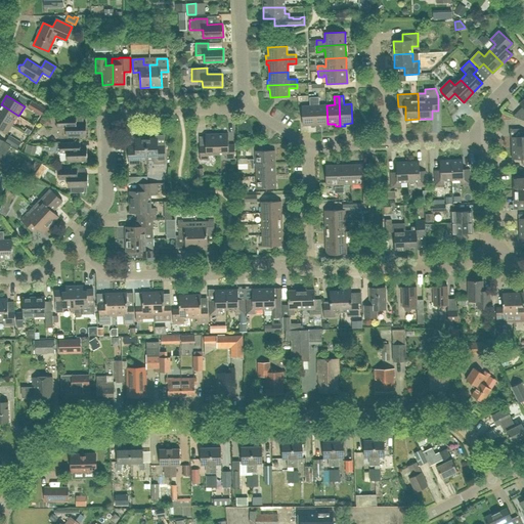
[(309,97),(309,105),(302,106),(303,126),(311,125),(311,127),(315,127),(314,97),(309,97)]
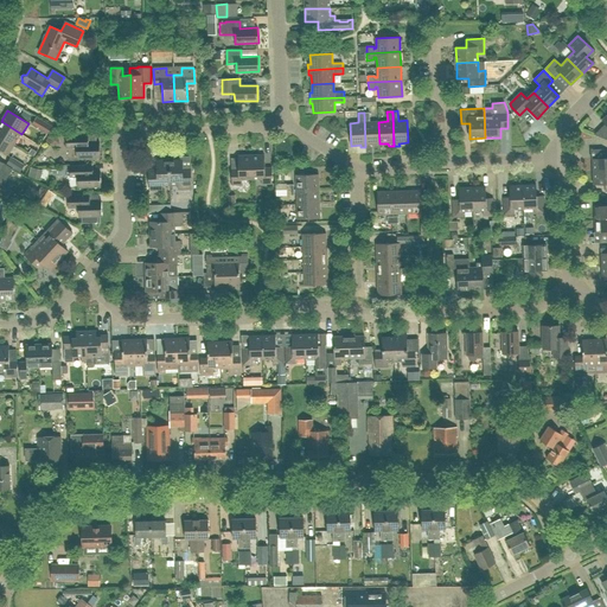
[(379,144),(378,122),(369,122),(369,113),(364,113),(365,147),(371,147),(371,145),(379,144)]
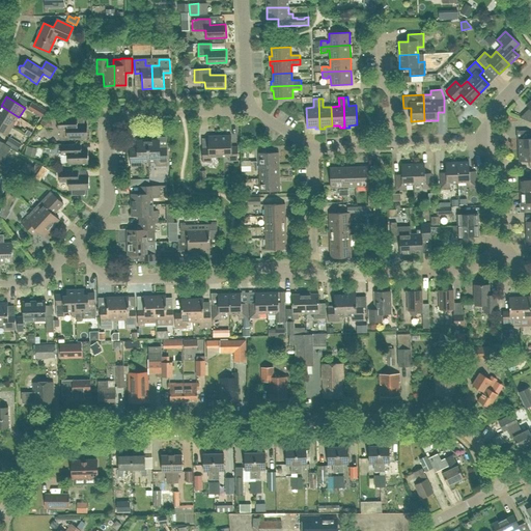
[(42,117),(45,112),(32,104),(29,110),(42,117)]
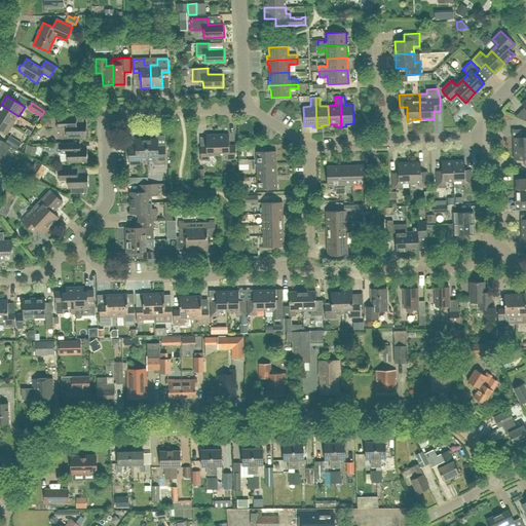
[(19,116),(1,105),(0,105),(0,116),(13,125),(19,116)]
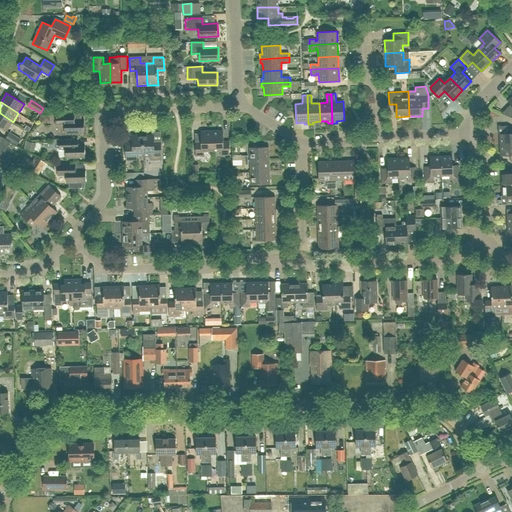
[(13,122),(0,113),(0,127),(6,131),(13,122)]
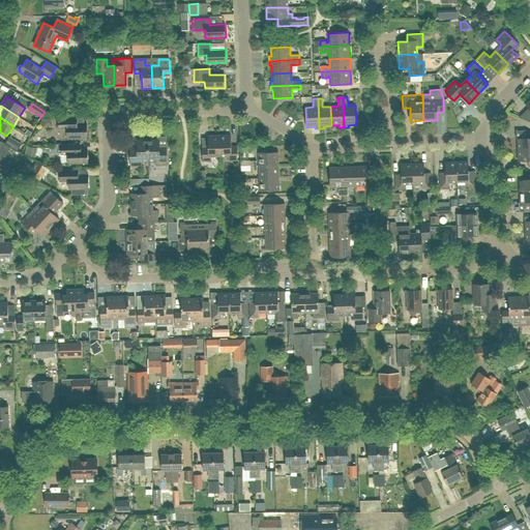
[(87,138),(87,124),(78,124),(77,118),(57,119),(58,129),(66,129),(67,138),(87,138)]
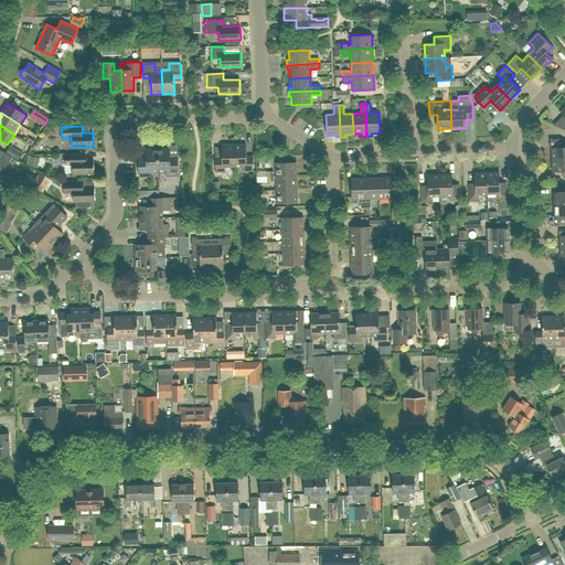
[(552,160),(564,159),(564,140),(562,140),(562,147),(551,148),(552,160)]
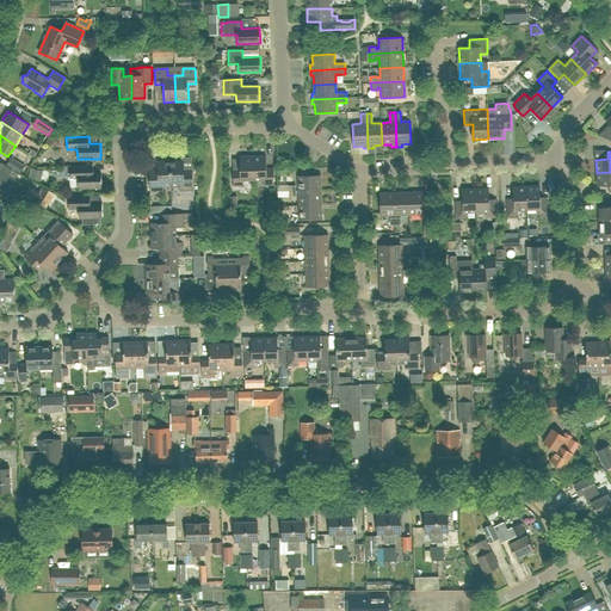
[(253,180),(253,156),(240,156),(240,170),(233,170),(233,186),(244,186),(244,180),(253,180)]
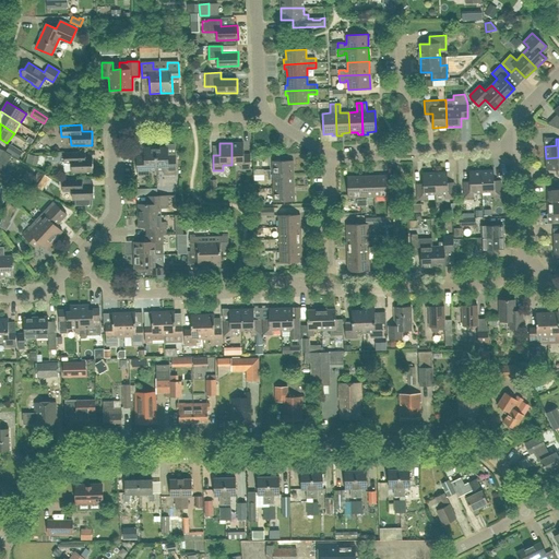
[(232,143),(232,165),(240,165),(241,169),(251,169),(250,154),(244,154),(244,143),(232,143)]
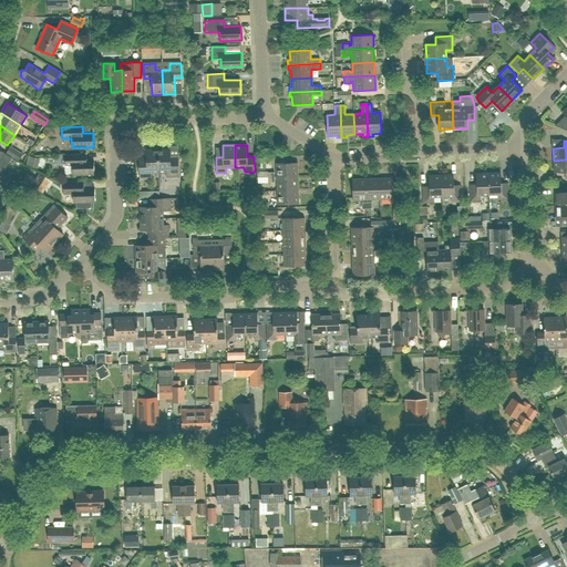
[(11,146),(7,153),(19,161),(23,154),(11,146)]
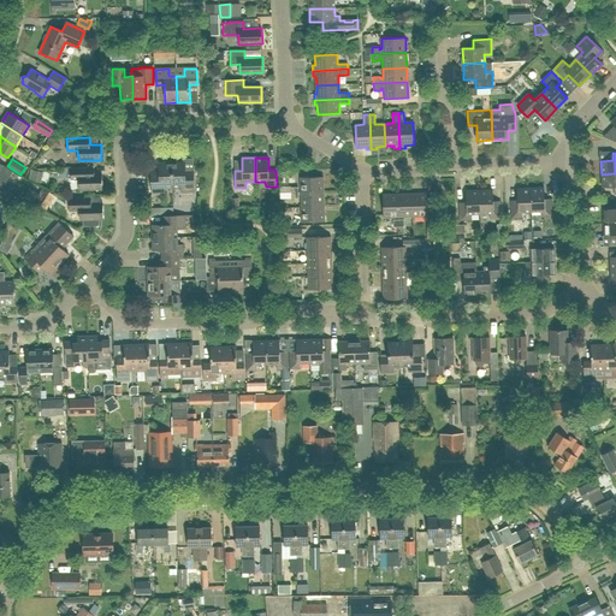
[(172,188),(172,163),(159,163),(159,175),(150,176),(152,194),(165,193),(165,188),(172,188)]
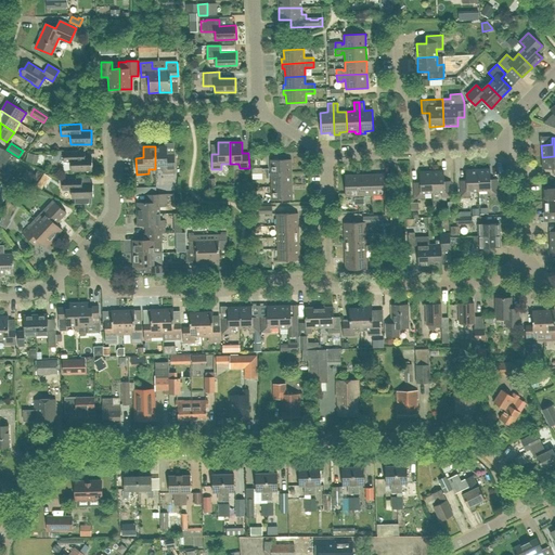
[(155,146),(155,169),(163,169),(163,173),(175,172),(175,156),(167,157),(166,146),(155,146)]
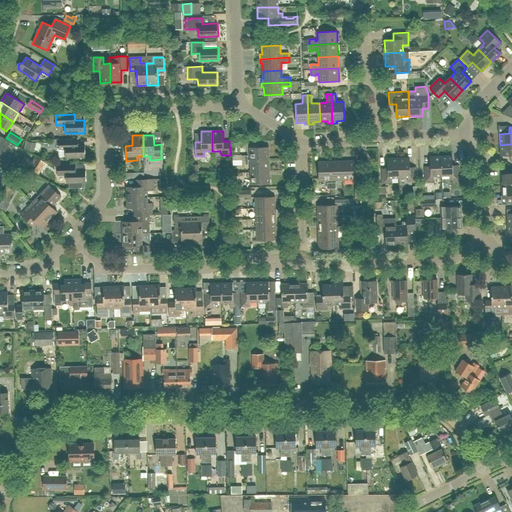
[(0,155),(2,157),(6,150),(10,142),(0,136),(0,155)]
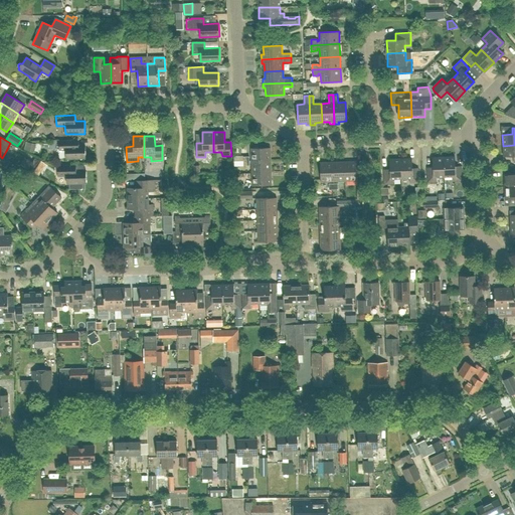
[(65,147),(65,150),(65,159),(86,159),(86,146),(72,146),(72,140),(58,141),(58,147),(65,147)]
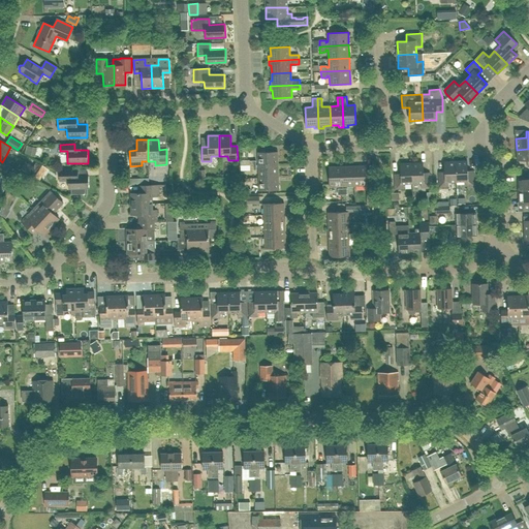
[(528,149),(517,150),(517,161),(527,160),(527,166),(528,166),(528,149)]
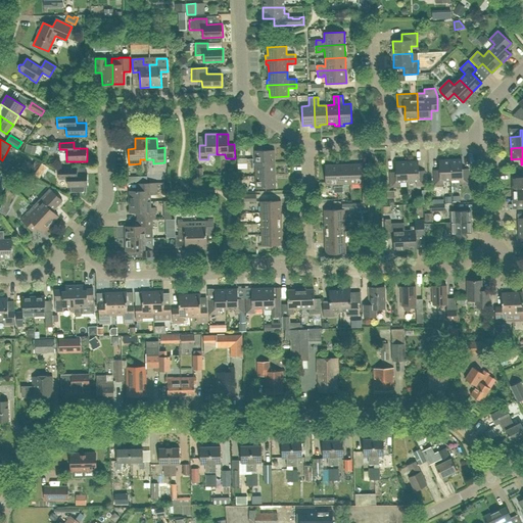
[(255,163),(275,163),(274,150),(255,151),(255,163)]
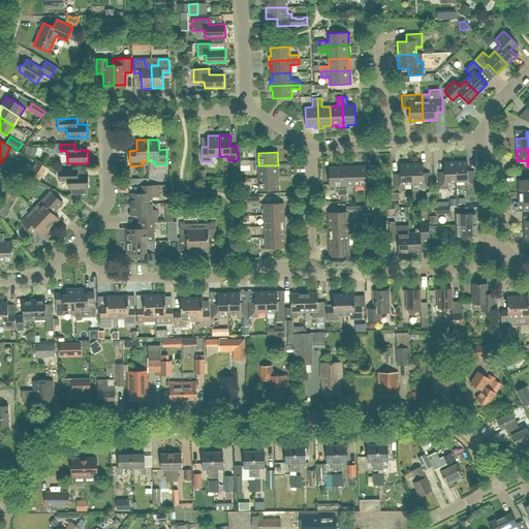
[(21,169),(28,174),(33,166),(25,161),(21,169)]
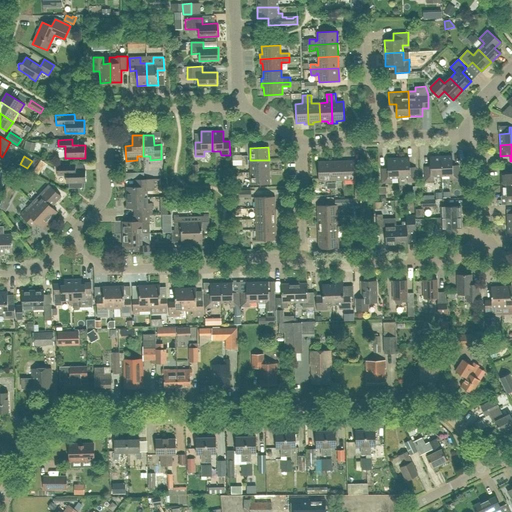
[(441,176),(441,156),(430,156),(430,166),(424,167),(425,181),(434,181),(433,176),(441,176)]
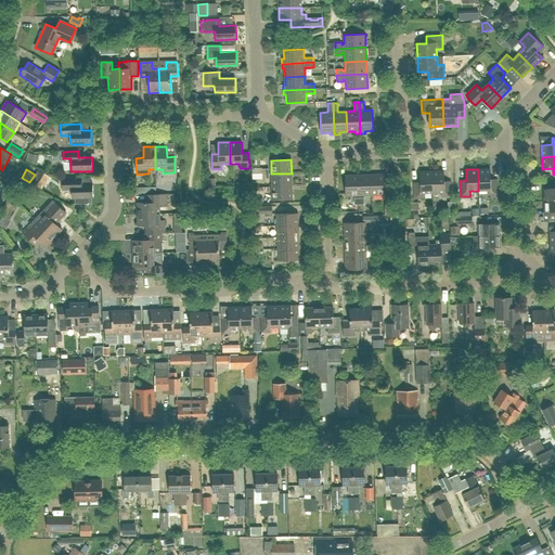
[(478,169),(478,191),(488,191),(488,195),(498,195),(497,179),(490,179),(490,169),(478,169)]
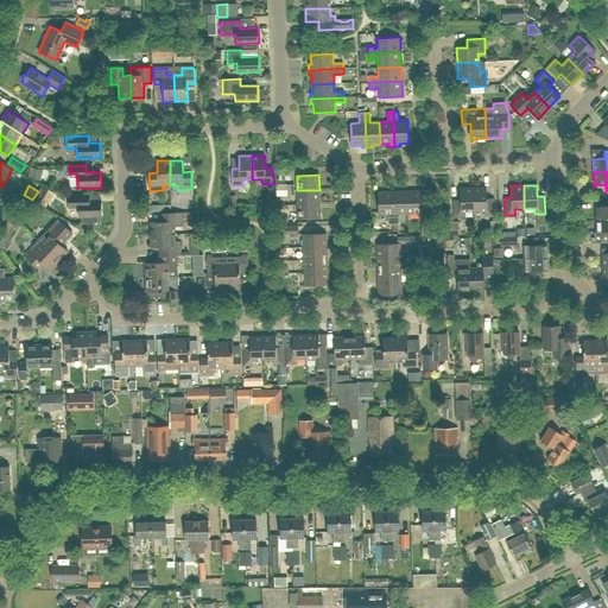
[(473,188),(474,211),(483,210),(483,216),(494,216),(494,198),(487,198),(486,187),(473,188)]
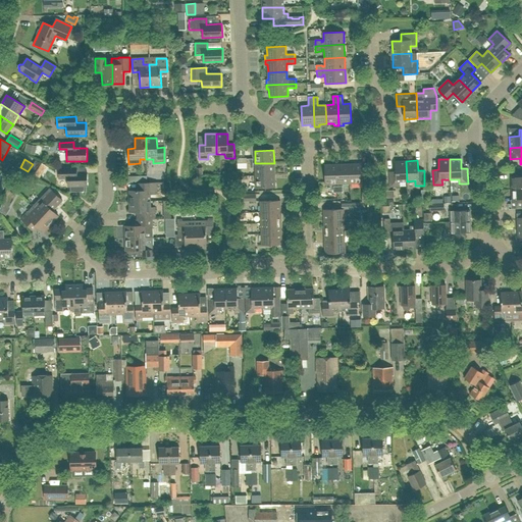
[(407,181),(406,161),(395,161),(395,171),(388,171),(389,187),(399,187),(399,181),(407,181)]
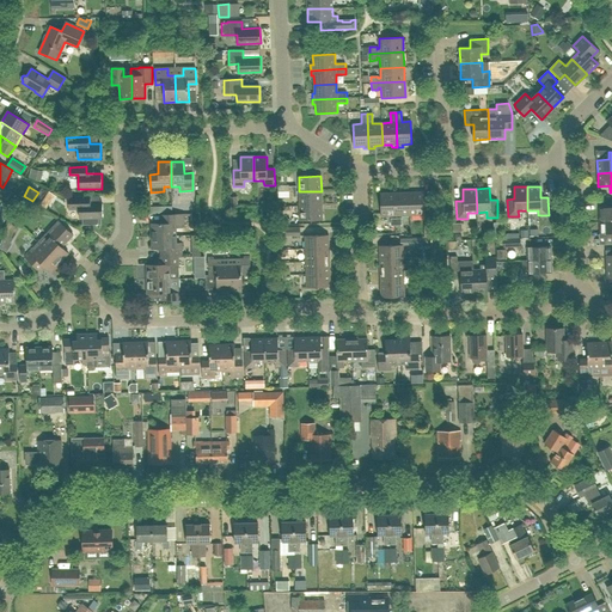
[(5,199),(11,202),(14,195),(8,191),(5,199)]
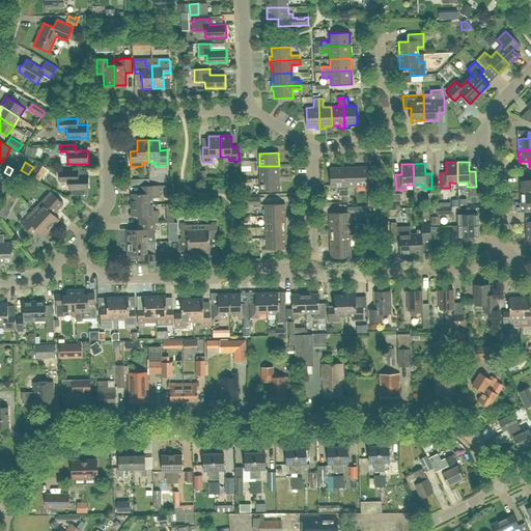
[(259,178),(279,178),(279,166),(259,166),(259,178)]
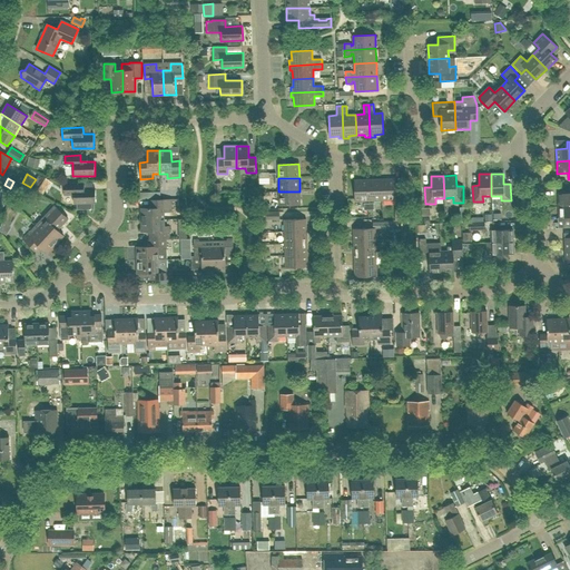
[(382,200),(381,179),(369,180),(369,200),(382,200)]
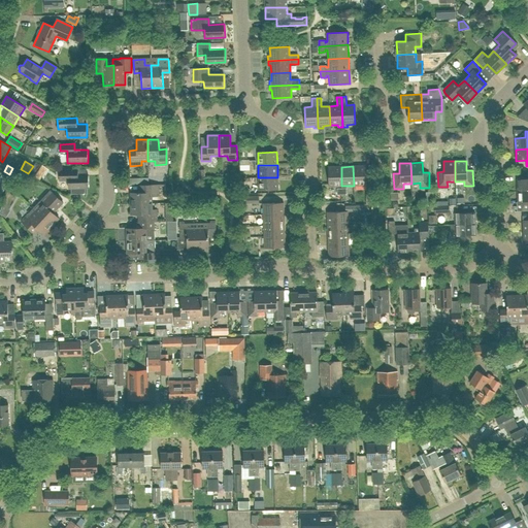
[(353,166),(354,186),(366,186),(366,166),(353,166)]
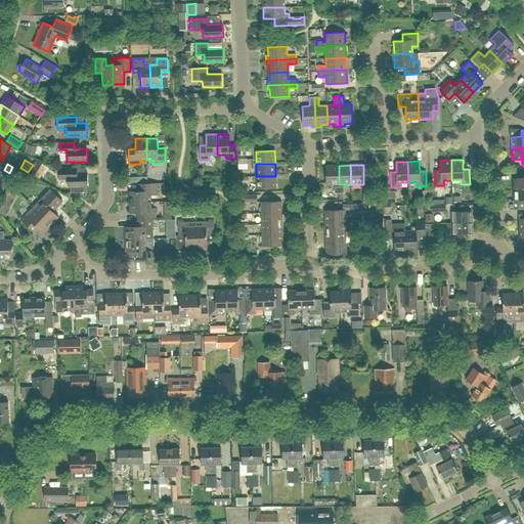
[(339,184),(339,166),(325,166),(326,185),(339,184)]
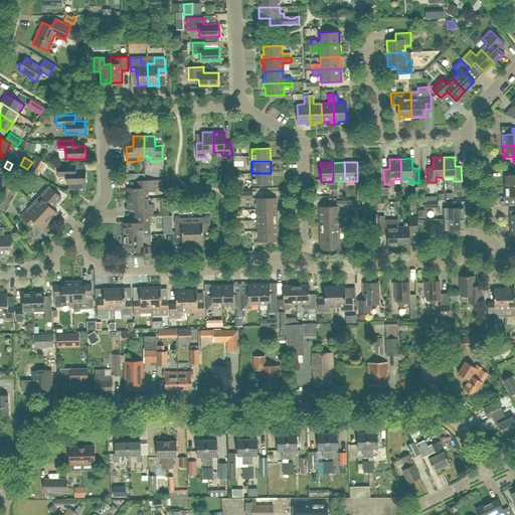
[(57,165),(57,172),(57,176),(66,176),(66,184),(87,183),(86,171),(71,171),(71,165),(57,165)]
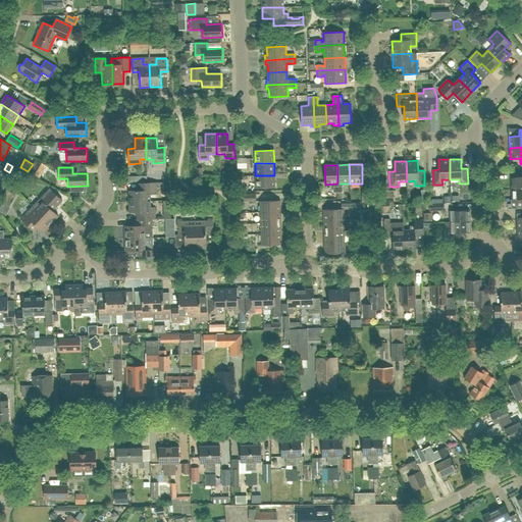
[(511,189),(521,188),(521,170),(520,170),(521,176),(511,177),(511,189)]
